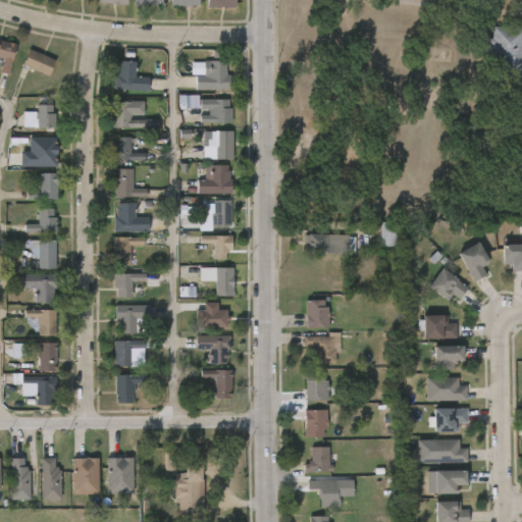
[(206,0),(206,8),(235,8),(235,0),(206,0)]
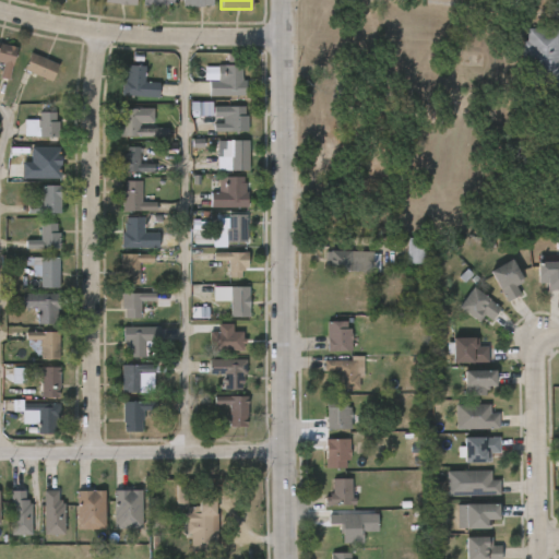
[(558,30),(558,70),(558,85),(522,83),(523,72),(520,72),(521,42),(524,42),(525,30),(558,30)]
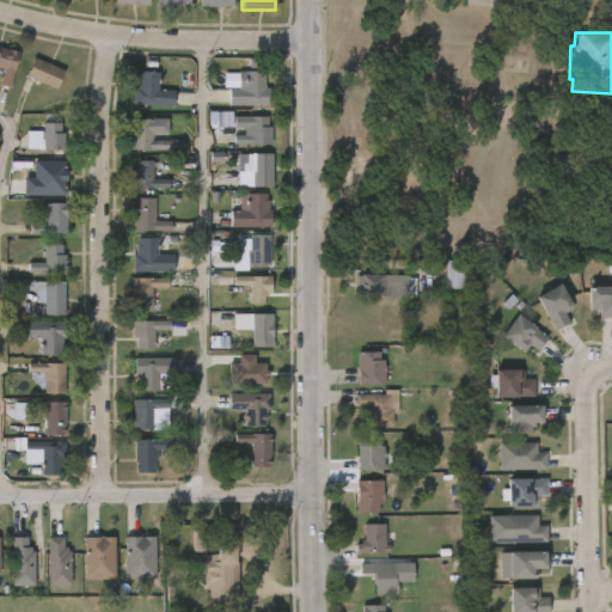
[(0,47),(19,51),(10,87),(0,85),(4,69),(0,68),(0,47)]
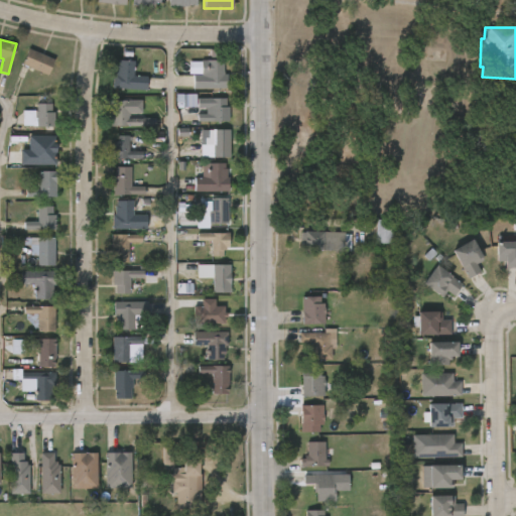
[(54,59),(47,76),(22,65),(29,48),(54,59)]
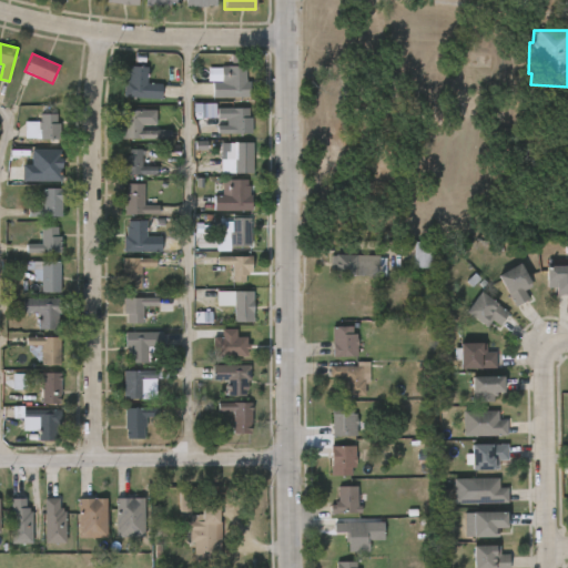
[(241,54),(241,67),(246,67),(246,82),(251,82),(251,98),(213,98),(213,82),(222,82),(222,66),(232,66),(232,54),(241,54)]
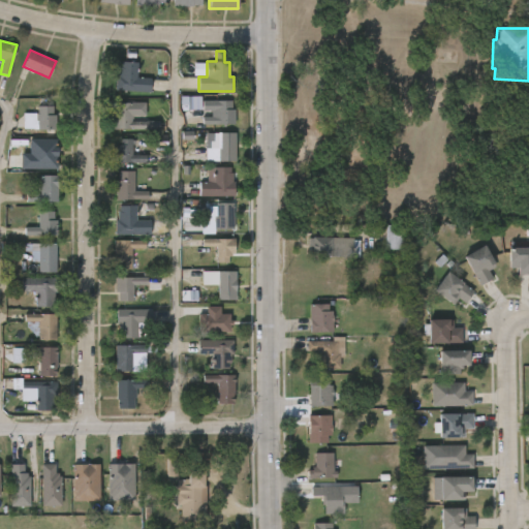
[(138,62),(137,76),(151,78),(150,92),(115,90),(116,75),(119,75),(119,66),(121,66),(121,61),(138,62)]
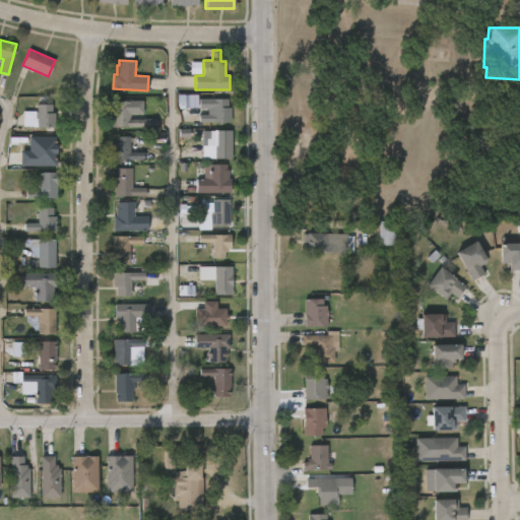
[(185,104),(185,108),(196,109),(197,96),(177,95),(177,103),(185,104)]
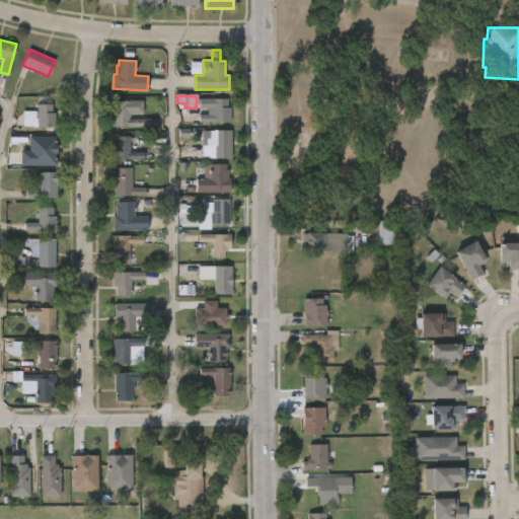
[(227,105),(227,107),(230,107),(230,123),(199,123),(199,98),(227,98),(227,105)]
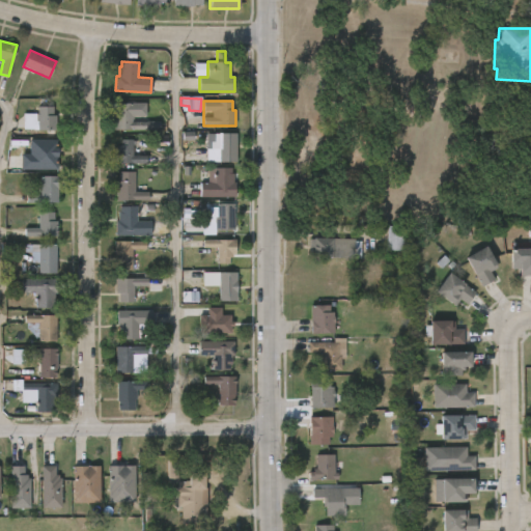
[(131,104),(131,106),(132,106),(132,115),(134,115),(134,119),(132,119),(132,121),(160,121),(160,131),(114,130),(114,103),(131,104)]
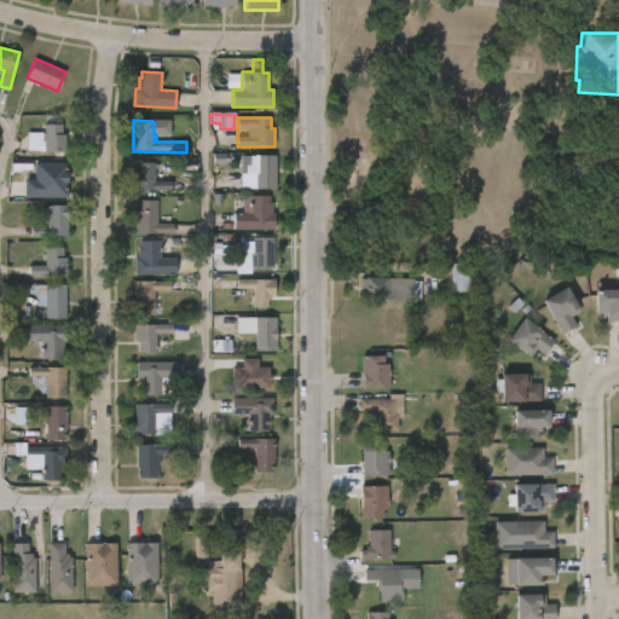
[(63,134),(65,134),(65,151),(29,150),(29,133),(45,133),(44,125),(63,125),(63,134)]
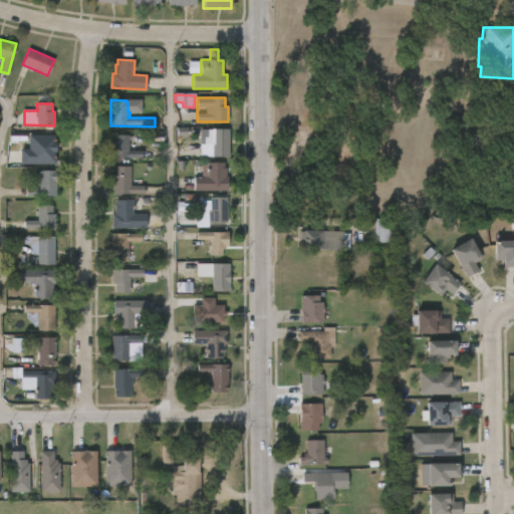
[(229,156),(200,156),(200,145),(212,145),(212,129),(230,129),(229,156)]
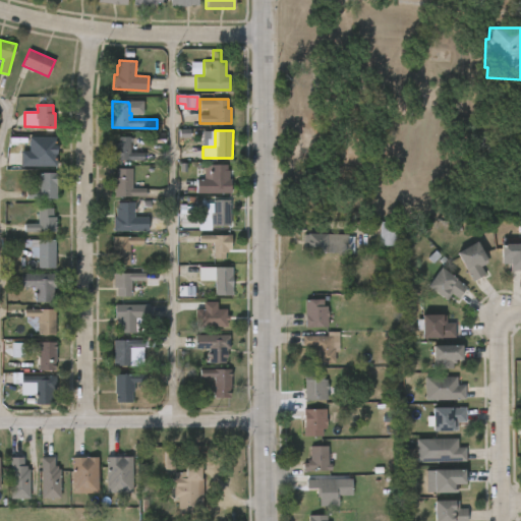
[(56,137),(56,166),(39,166),(39,137),(56,137)]
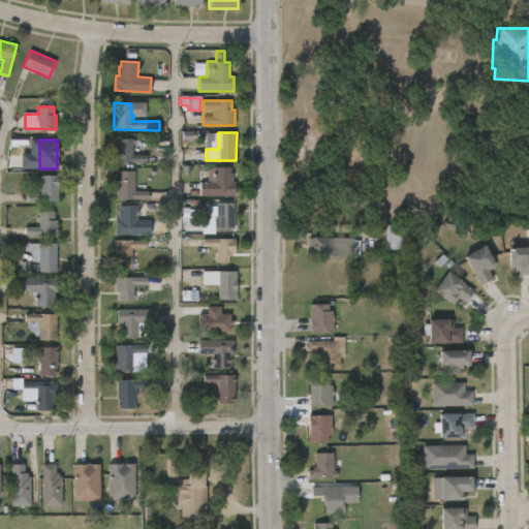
[(132,139),(132,155),(146,155),(146,163),(114,162),(114,147),(117,147),(117,139),(132,139)]
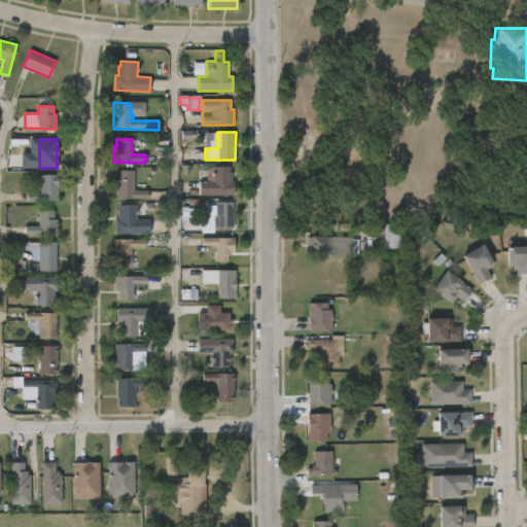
[(231,167),(231,172),(232,172),(232,181),(234,181),(234,196),(199,195),(199,181),(206,181),(206,166),(231,167)]
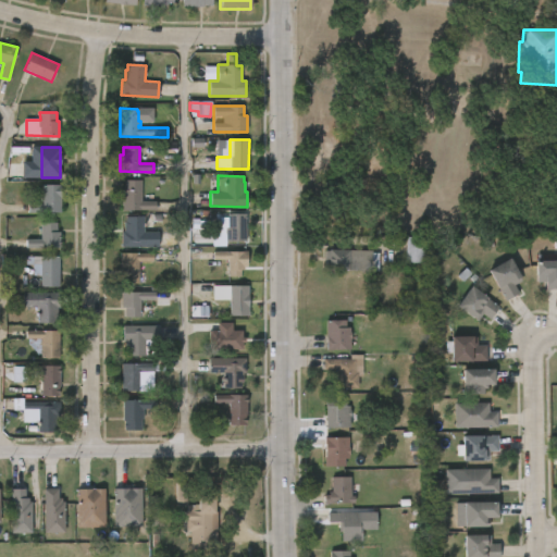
[(141,180),(141,201),(156,201),(156,211),(122,210),(122,189),(124,189),(124,180),(141,180)]
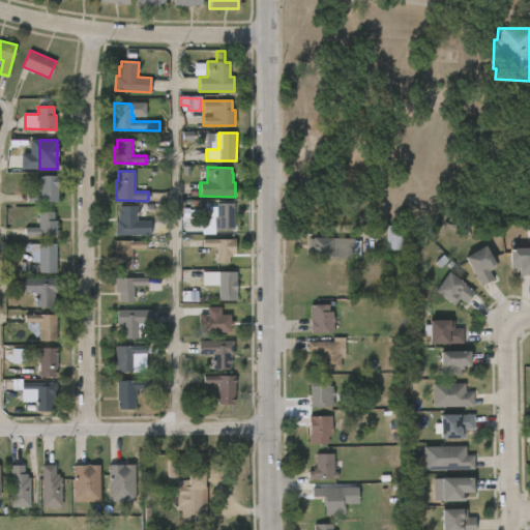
[(58,184),(58,202),(26,202),(26,195),(40,195),(40,192),(38,192),(38,187),(40,188),(40,176),(58,176),(58,184)]
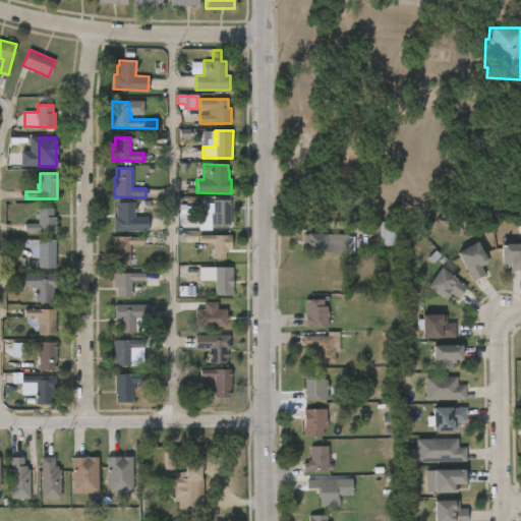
[(230,209),(230,226),(210,226),(210,219),(206,219),(206,204),(213,204),(213,199),(230,200),(230,209)]
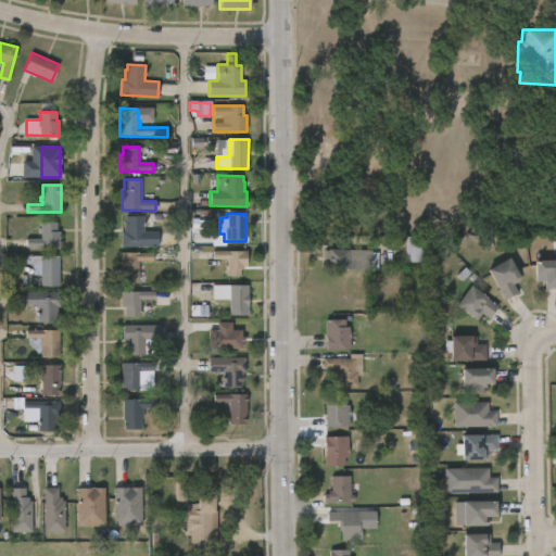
[(143,216),(143,231),(158,231),(158,247),(121,247),(121,231),(124,231),(124,222),(126,222),(126,216),(143,216)]
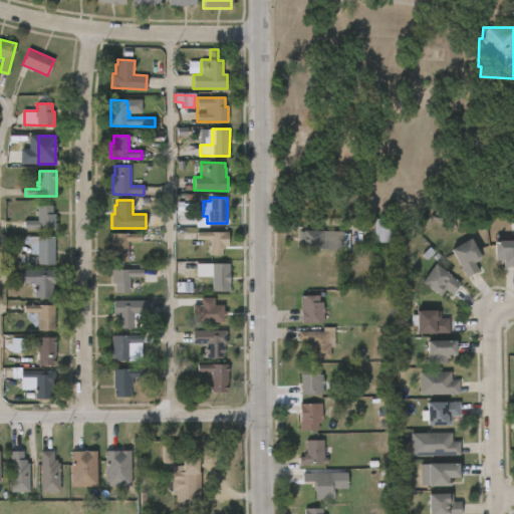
[(52,214),(55,214),(55,228),(24,228),(24,221),(37,221),(37,205),(52,206),(52,214)]
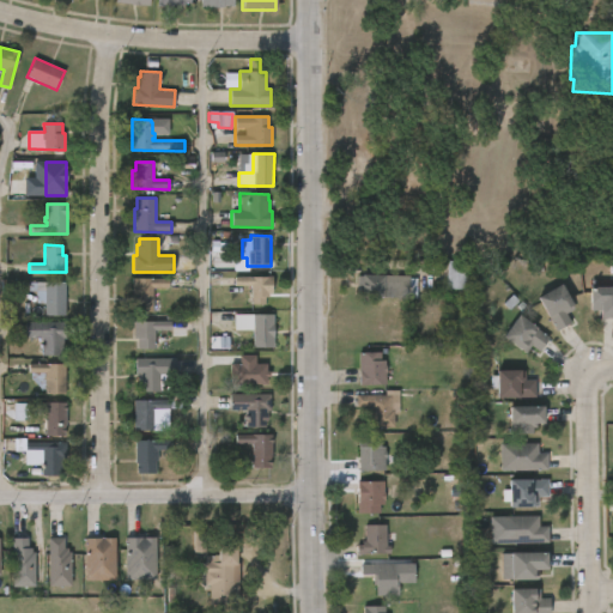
[(469,261),(468,290),(447,289),(448,261),(469,261)]
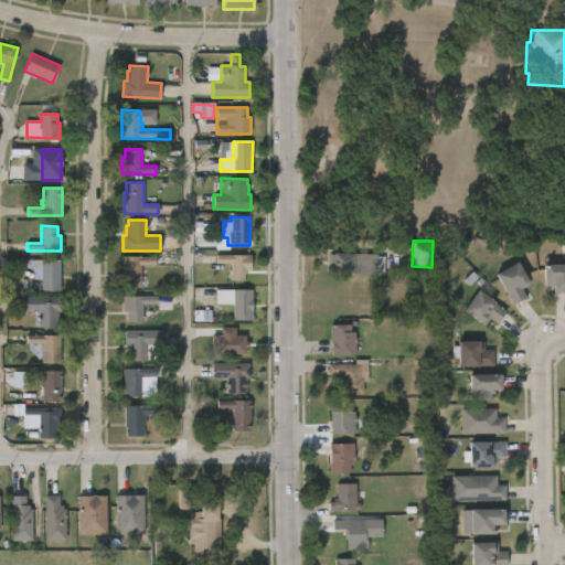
[(379,254),(379,256),(385,257),(384,275),(330,273),(330,254),(334,255),(334,253),(379,254)]
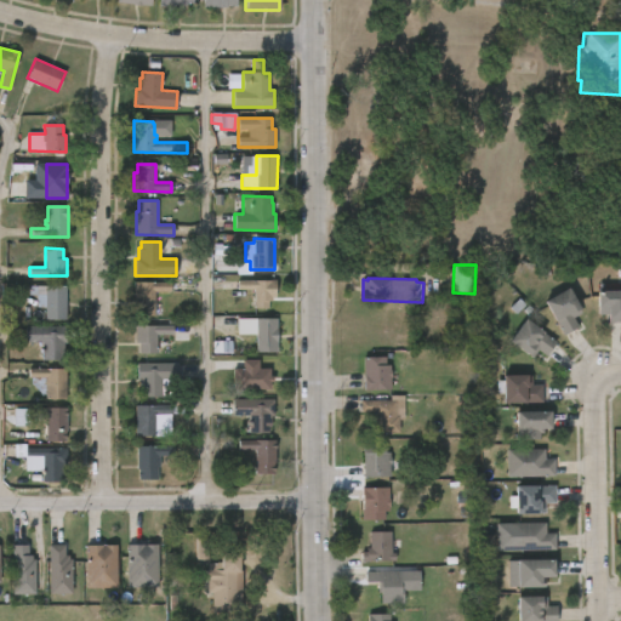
[(277,280),(277,297),(272,297),(272,301),(269,301),(269,308),(255,308),(255,290),(238,290),(238,280),(277,280)]
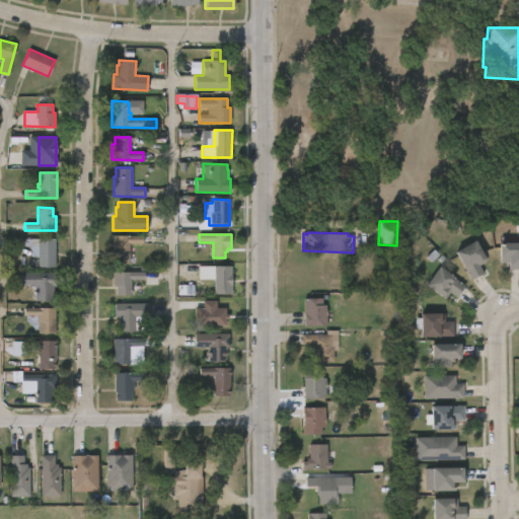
[(143,243),(129,243),(129,257),(112,256),(112,235),(143,236),(143,243)]
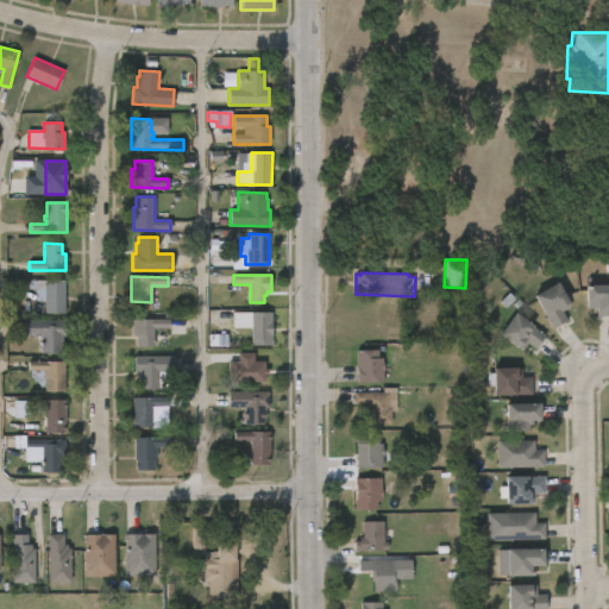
[(66,281),(64,314),(44,314),(44,302),(35,302),(35,289),(27,289),(27,281),(66,281)]
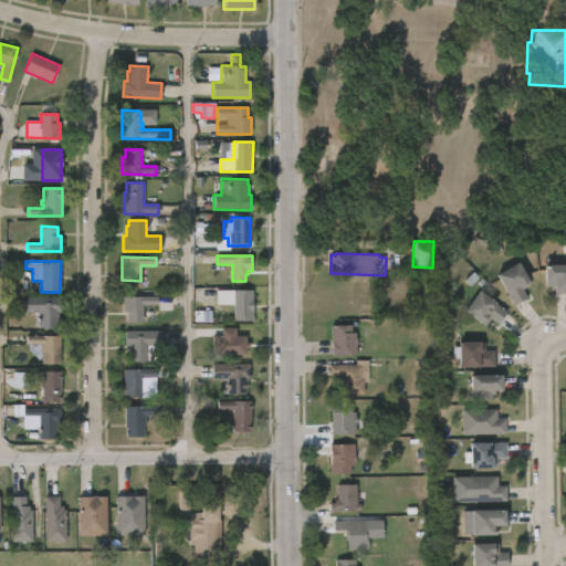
[(522,290),(526,299),(511,305),(494,274),(517,262),(530,286),(522,290)]
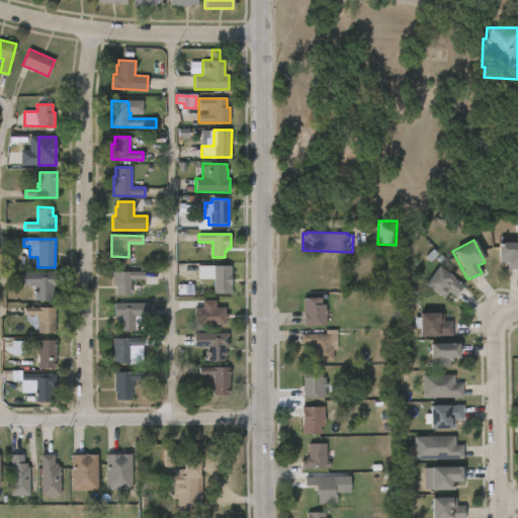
[(517,243),(517,267),(497,267),(497,243),(517,243)]
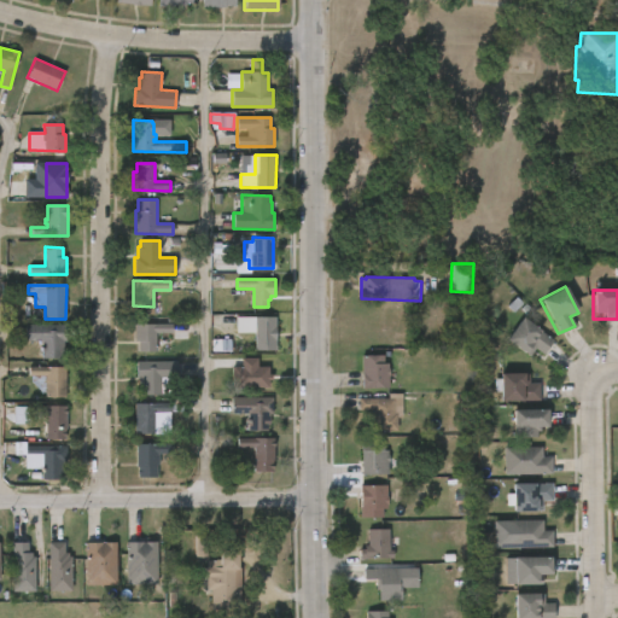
[(277,316),(277,350),(255,351),(255,333),(239,333),(239,318),(277,316)]
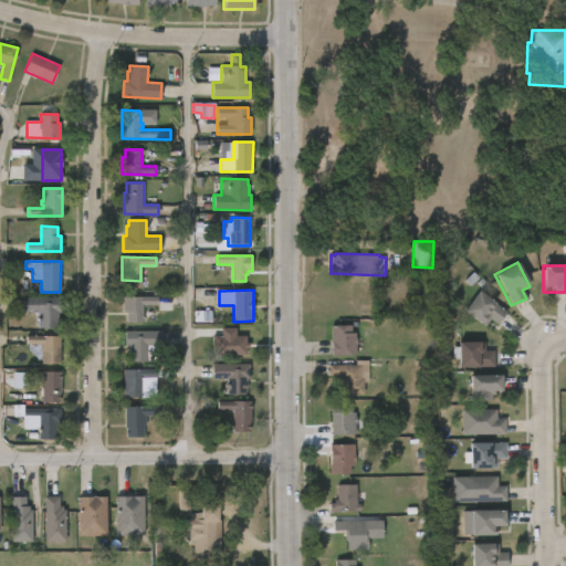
[(462,310),(479,291),(504,314),(492,327),(486,322),(482,327),(462,310)]
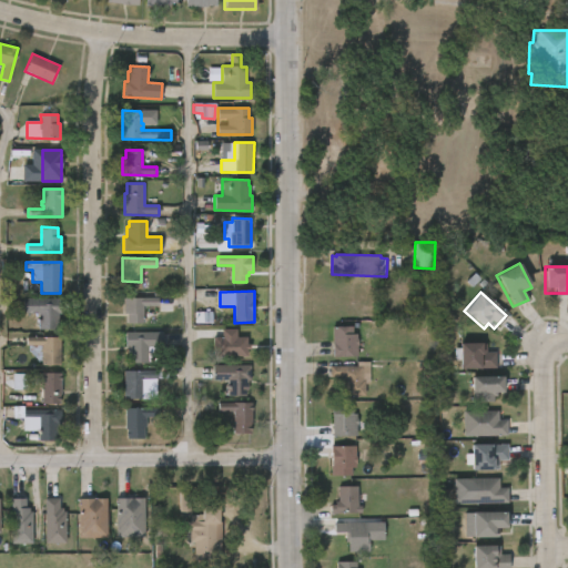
[(144,307),(144,322),(127,323),(127,313),(123,313),(123,298),(159,297),(159,307),(144,307)]
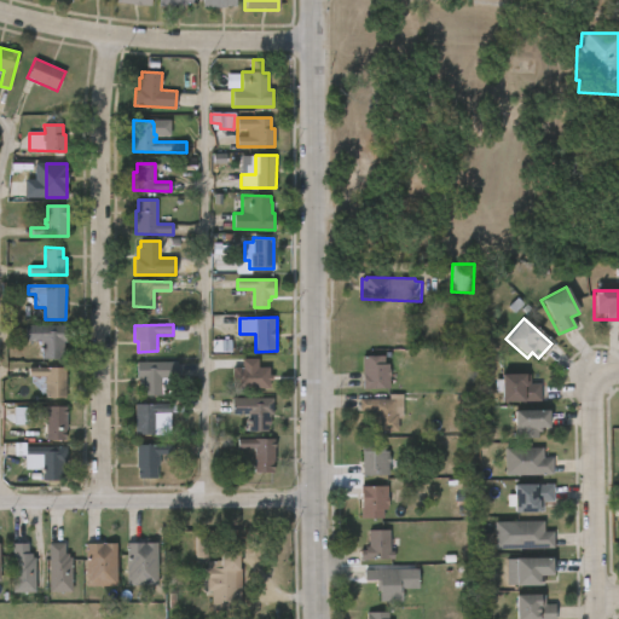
[(64,342),(62,359),(42,359),(42,342),(24,342),(24,325),(67,325),(67,342),(64,342)]
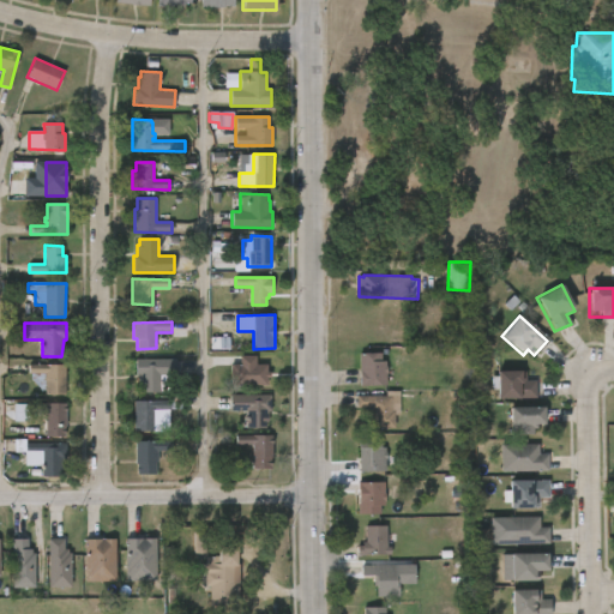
[(378,353),(378,360),(384,360),(384,384),(357,384),(357,353),(378,353)]
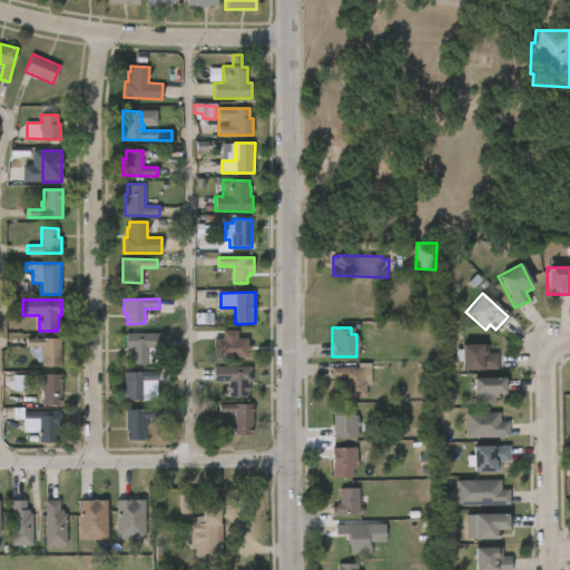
[(236,331),(222,331),(222,338),(214,340),(215,360),(248,359),(247,338),(237,338),(236,331)]
